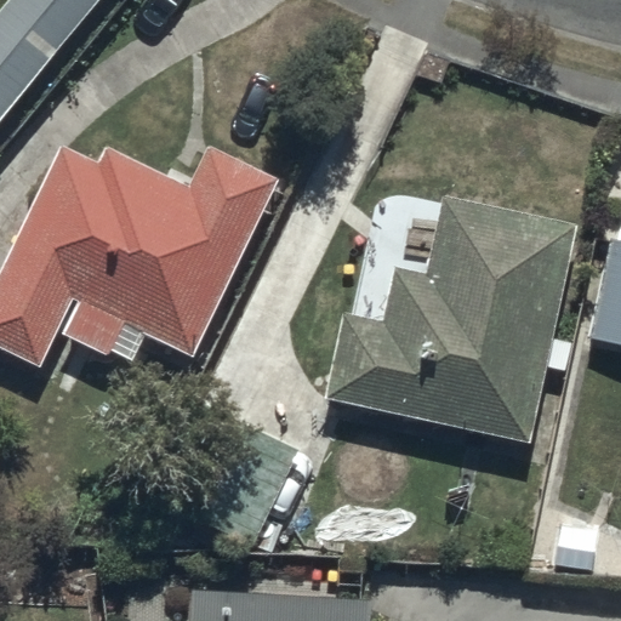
[(0,119),(102,0),(6,0),(0,7),(0,119)]
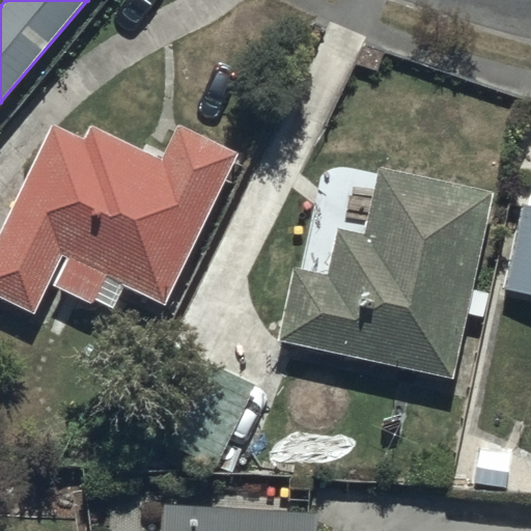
[(49,284),(92,305),(96,296),(115,305),(126,284),(164,303),(235,156),(179,128),(164,160),(92,124),(86,137),(51,120),(0,224),(0,297),(34,314),(49,284)]
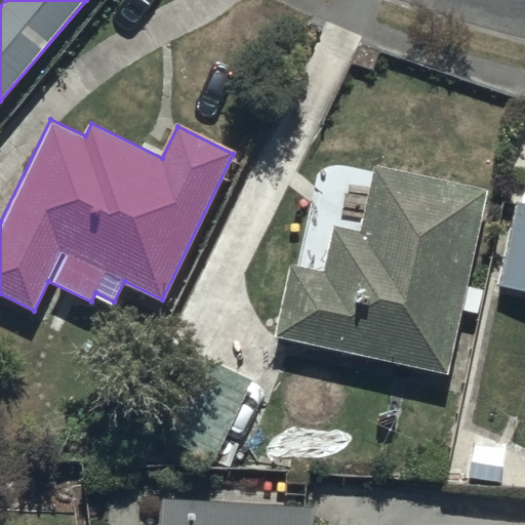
[(291,261),(276,337),(449,371),(485,189),(379,168),(366,233),(335,227),(326,268),(291,261)]
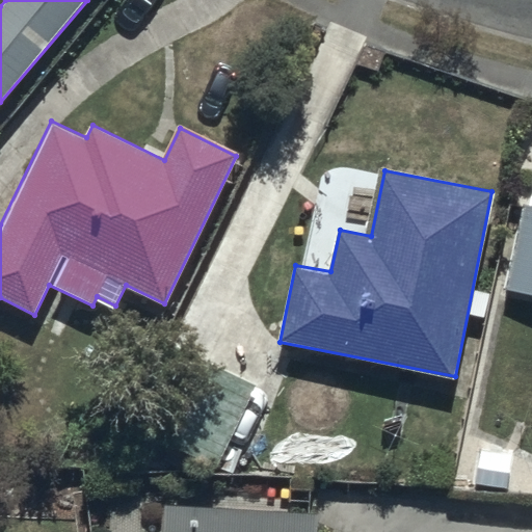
[(531,201),(525,200),(505,288),(531,293),(531,201)]
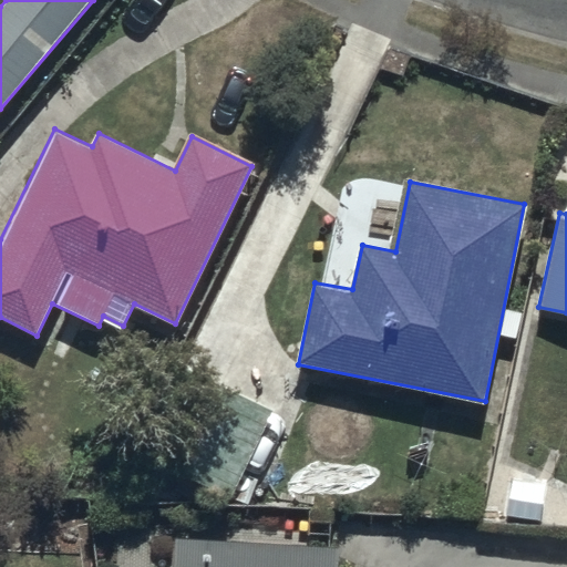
[(271,412),(215,382),(169,470),(226,500),(271,412)]
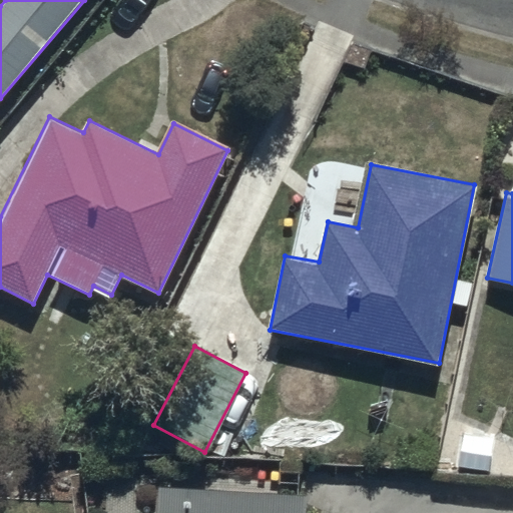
[(303,512),(305,493),(154,485),(152,512),(303,512)]
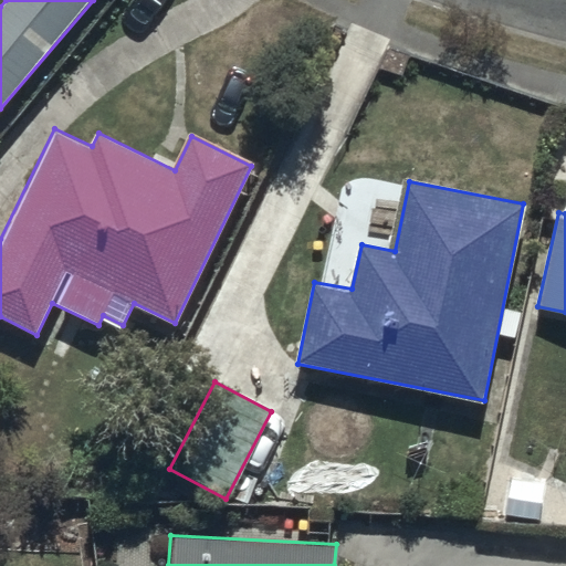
All buildings are outlined.
